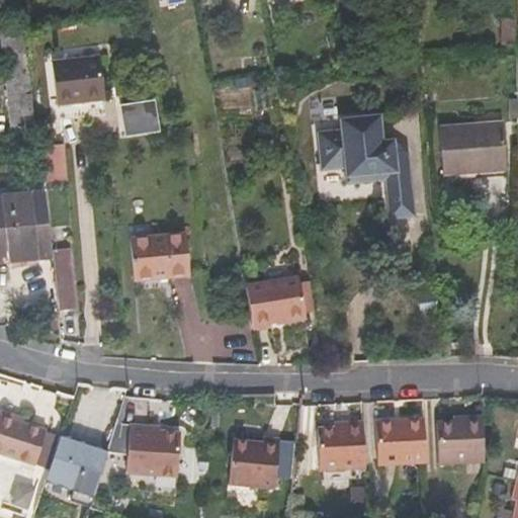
[(33,123),(23,32),(0,34),(11,126),(33,123)]
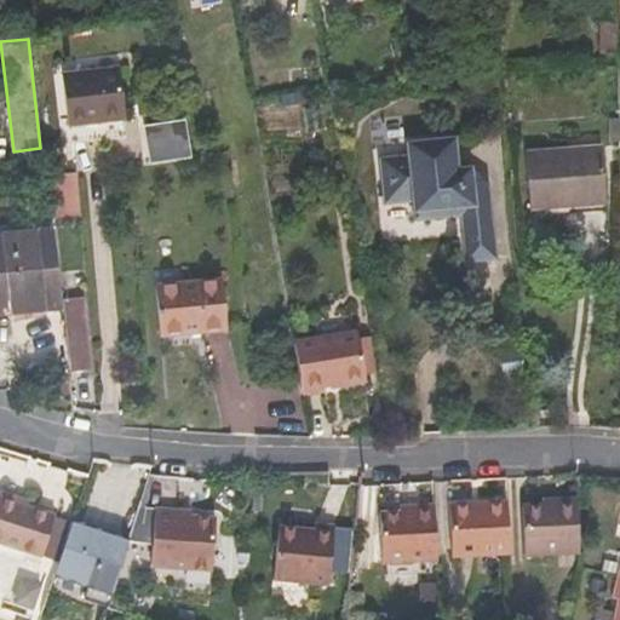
[(125,119),(119,68),(61,75),(68,126),(124,119),(125,119)]
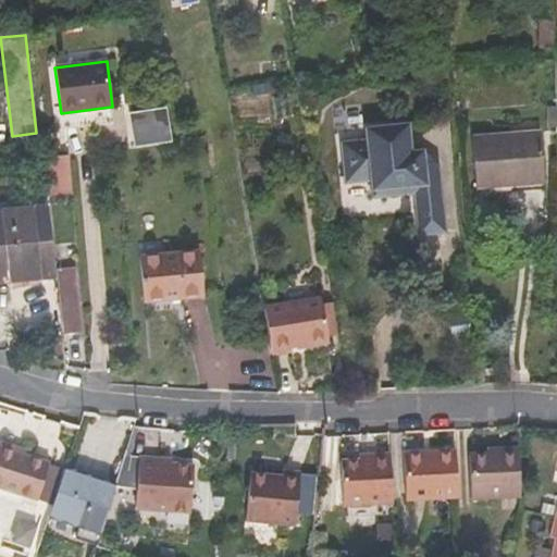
[(111,107),(61,113),(63,126),(112,120),(111,107)]
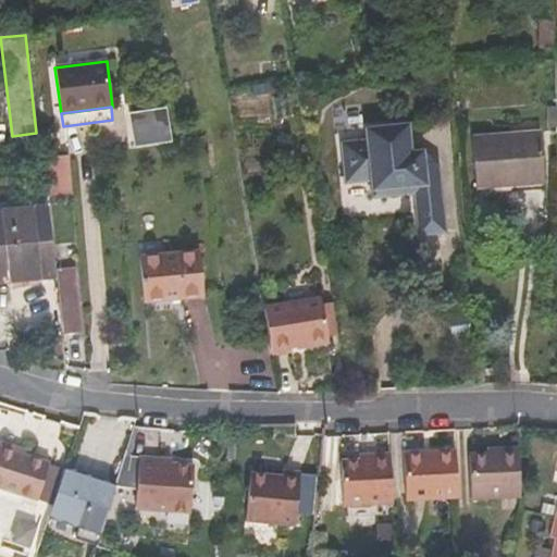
[(164,111),(137,115),(140,144),(169,138),(164,111)]
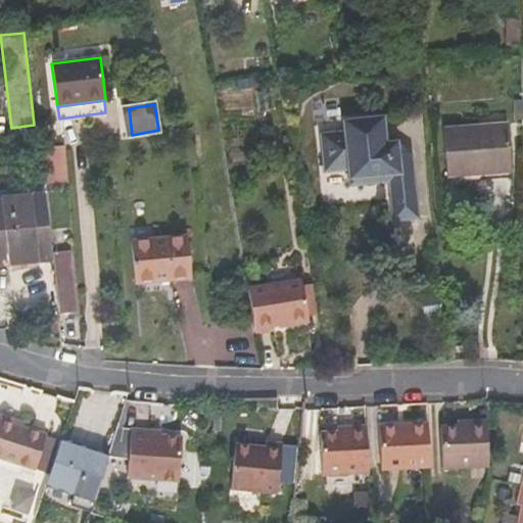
[(342,124),(344,134),(320,137),(325,176),(348,173),(350,189),(389,184),(394,223),(420,220),(411,155),(398,156),(396,144),(385,145),(382,120),(342,124)]
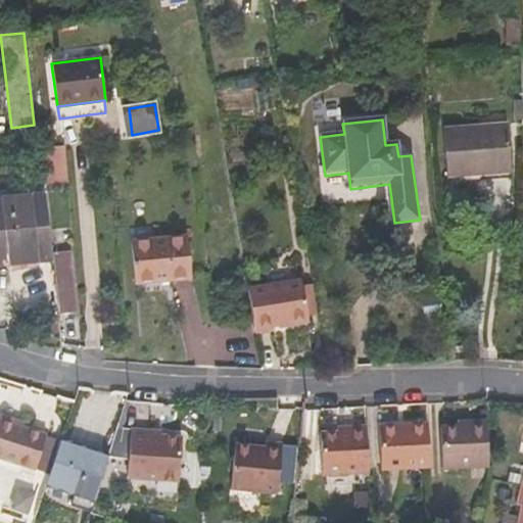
[(443,129),(446,177),(474,175),(473,169),(511,167),(508,124),(443,129)]
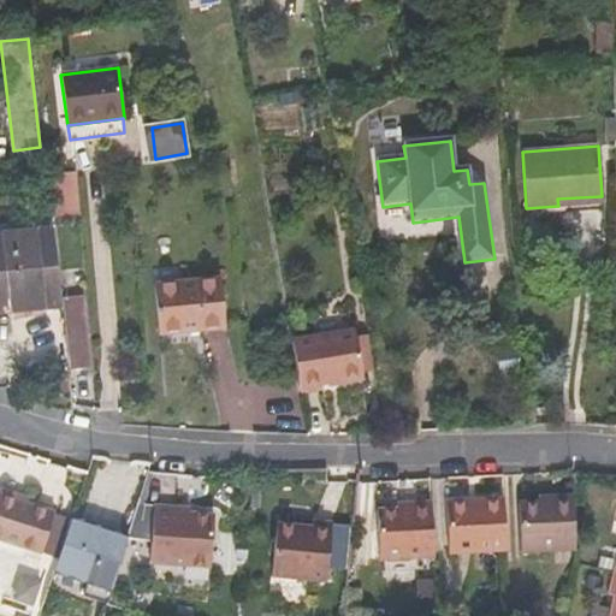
[(47,176),(52,215),(81,213),(77,172),(47,176)]
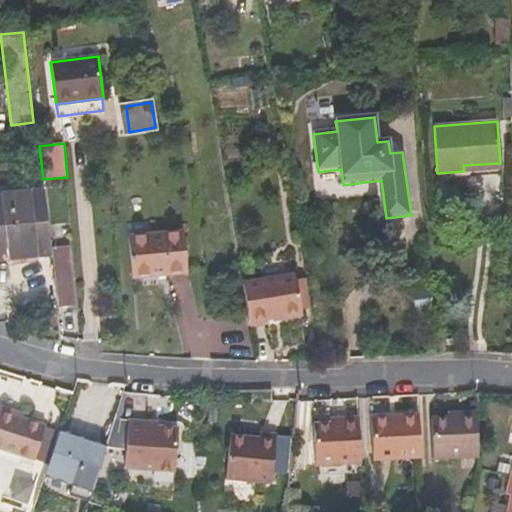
[(464,171),(501,169),(500,163),(463,165),(464,171)]
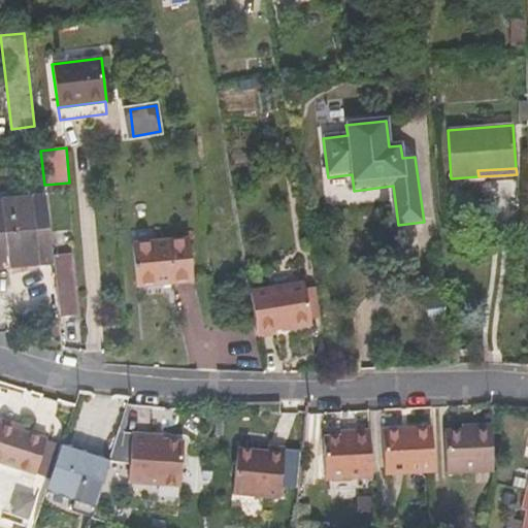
[(42,196),(0,200),(0,264),(18,262),(18,260),(50,256),(42,196)]
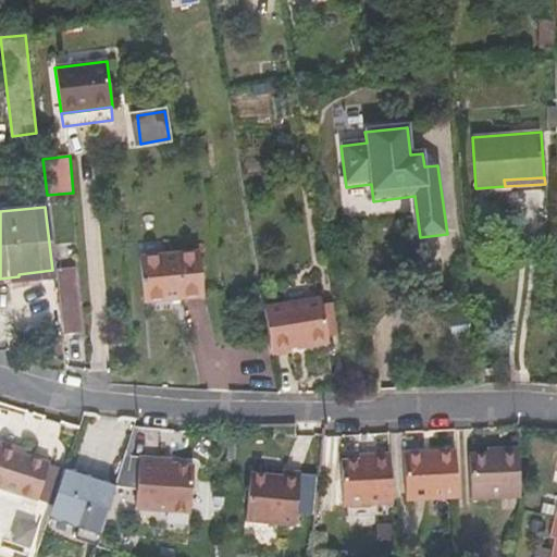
[(199,252),(140,258),(145,300),(203,295),(199,252)]
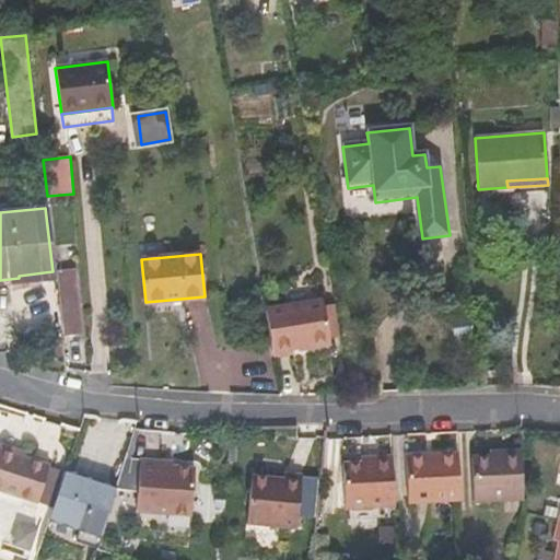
[(80,335),(74,270),(59,271),(66,336),(80,335)]
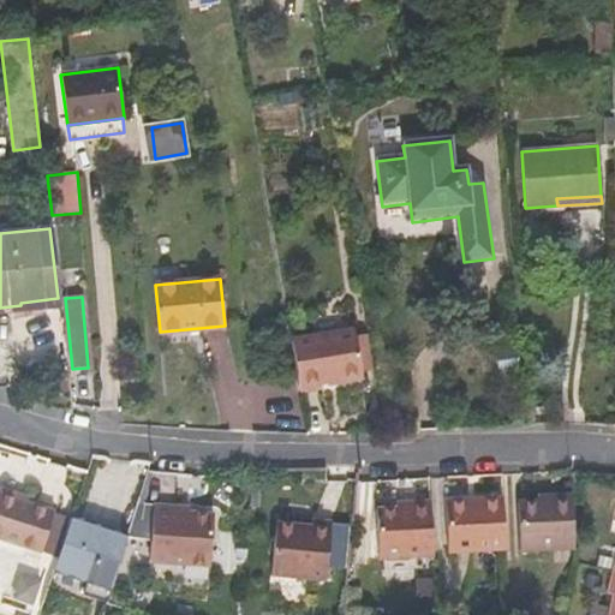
[(0,312),(59,308),(58,298),(21,303),(21,305),(0,308),(0,312)]
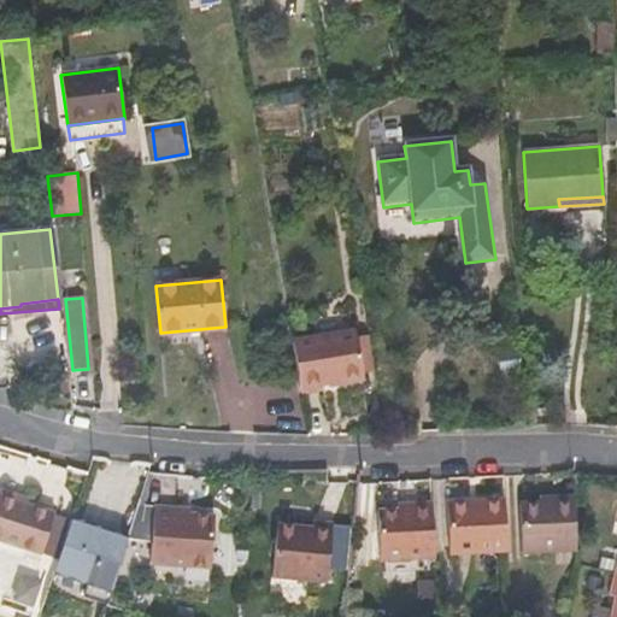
[(363,375),(356,329),(328,334),(335,380),(363,375)]
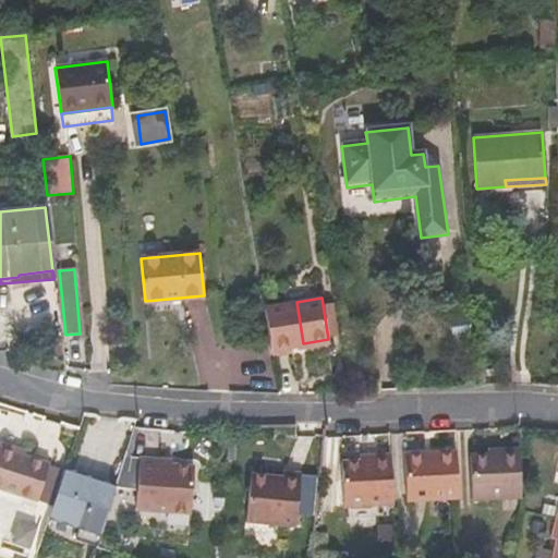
[(303,343),(296,302),(265,307),(269,334),(271,349),(273,354),(290,351),(289,346),(303,343)]
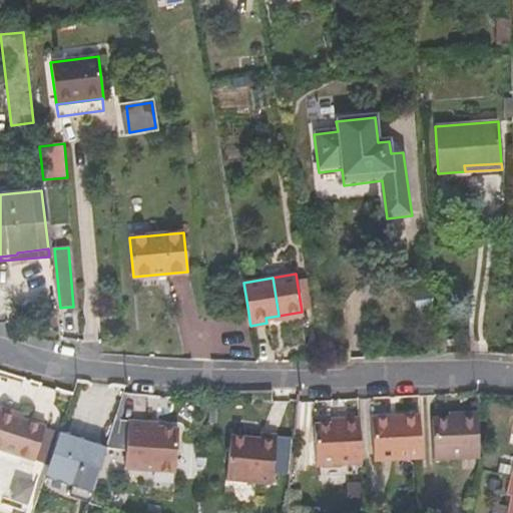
[(21,420),(11,417),(13,413),(0,408),(0,449),(33,461),(43,428),(21,420)]
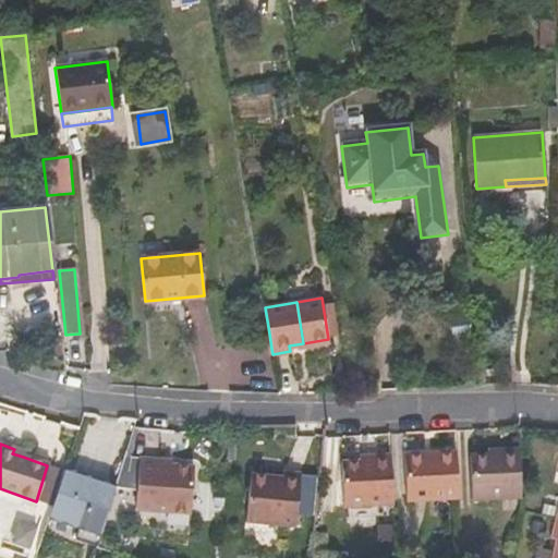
[(501,452),(473,455),(474,498),(522,497),(521,447),(502,448),(501,452)]
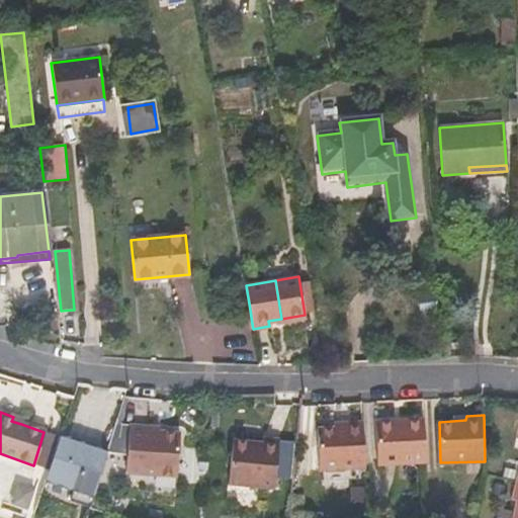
[(420,466),(420,422),(373,423),(374,467),(420,466)]
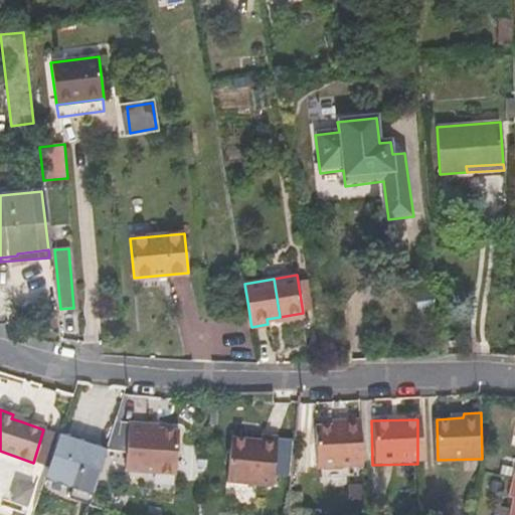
[(341,420),(341,423),(314,424),(315,469),(359,469),(358,420),(341,420)]
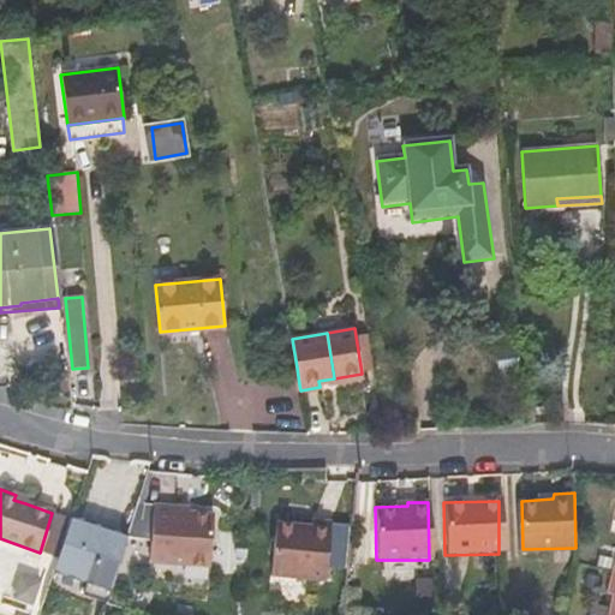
[(179,513),(179,508),(159,506),(150,563),(209,572),(218,519),(179,513)]
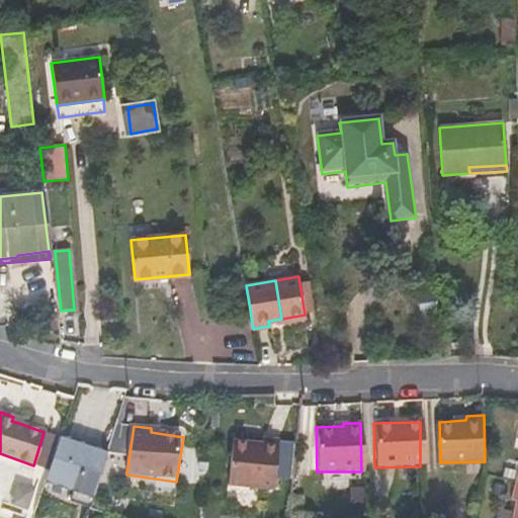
[(262,434),(234,431),(230,476),(275,480),(279,430),(263,429),(262,434)]
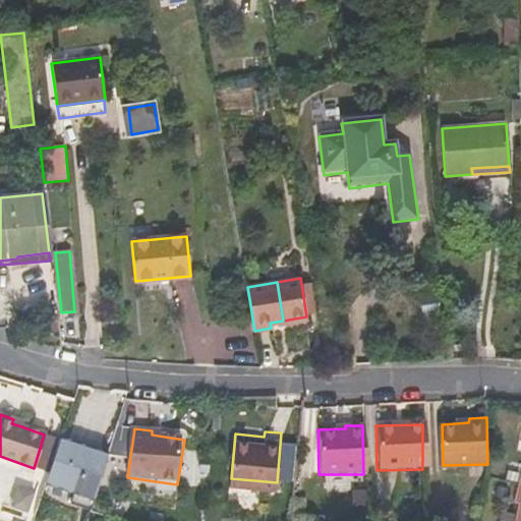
[(76,483),(73,493),(93,500),(106,458),(57,443),(47,473),(76,483)]
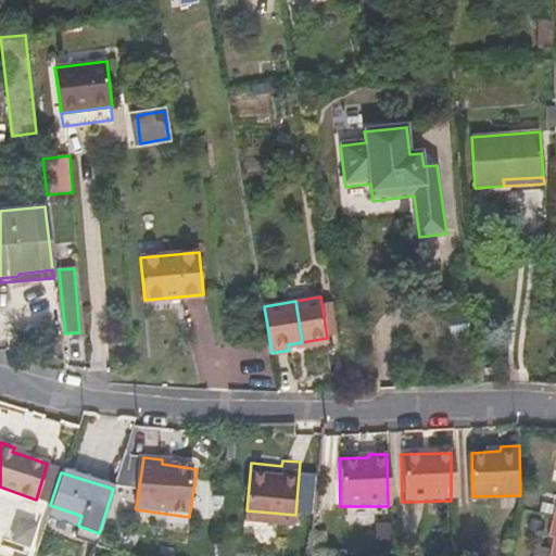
[(0,536),(28,550),(40,520),(0,503),(0,536)]
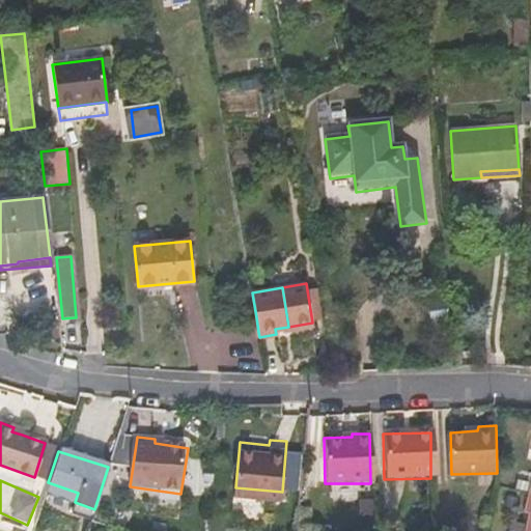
[(528,530),(529,525),(512,521),(510,529),(512,529),(511,530),(528,530)]
